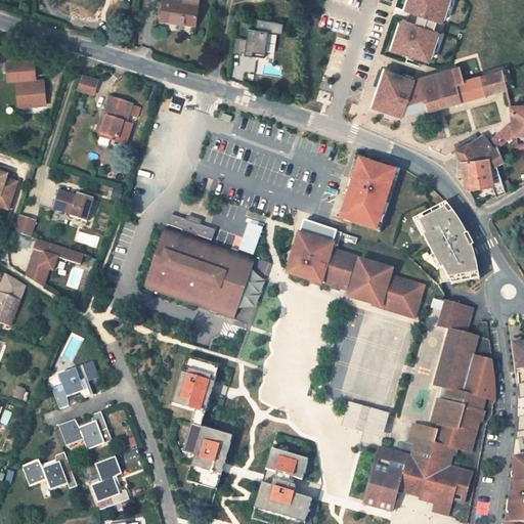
[(183,2),(171,0),(164,0),(161,20),(194,25),(198,4),(183,2)]
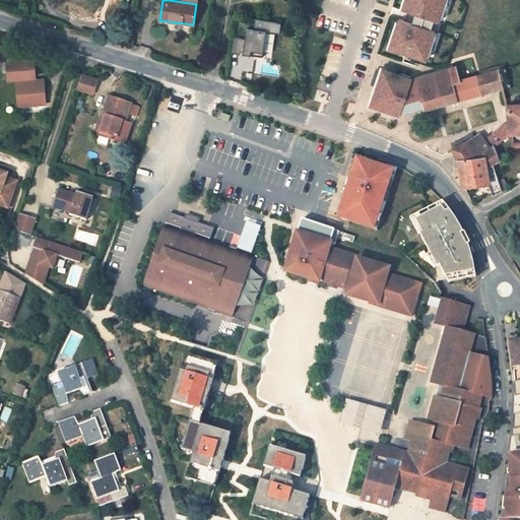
[(399,19),(390,48),(426,60),(435,31),(431,30),(435,21),(439,22),(446,0),(405,0),(402,10),(406,11),(403,20),(399,19)]
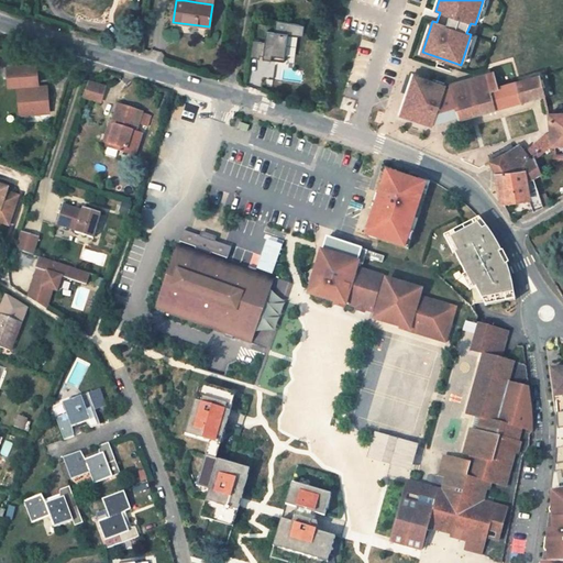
[(284,62),(287,34),(266,32),(265,43),(252,41),(251,57),(260,58),(277,61),(284,62)]
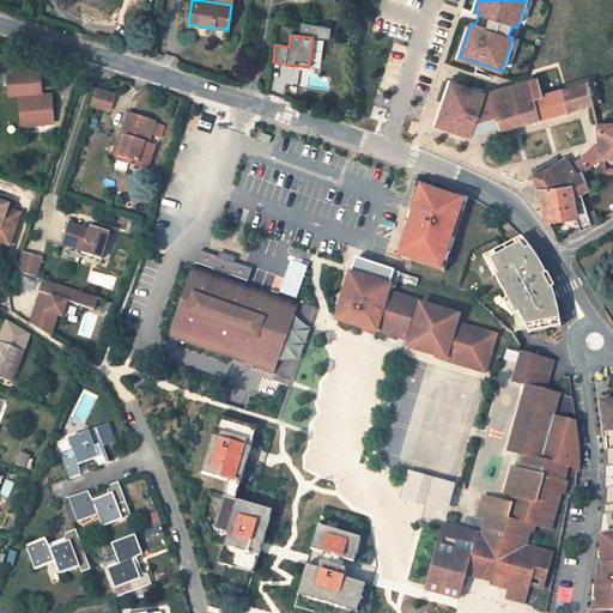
[(40,70),(12,72),(13,92),(26,91),(26,95),(19,96),(22,121),(38,120),(38,123),(54,123),(53,109),(49,109),(49,103),(52,103),(52,93),(40,95),(40,91),(41,91),(40,70)]
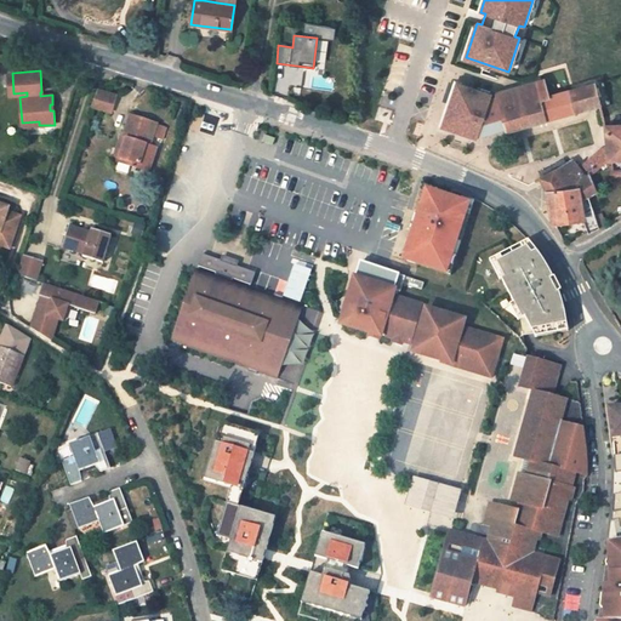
[(506,127),(506,131),(600,104),(594,83),(548,97),(543,80),(495,93),(497,98),(506,127)]
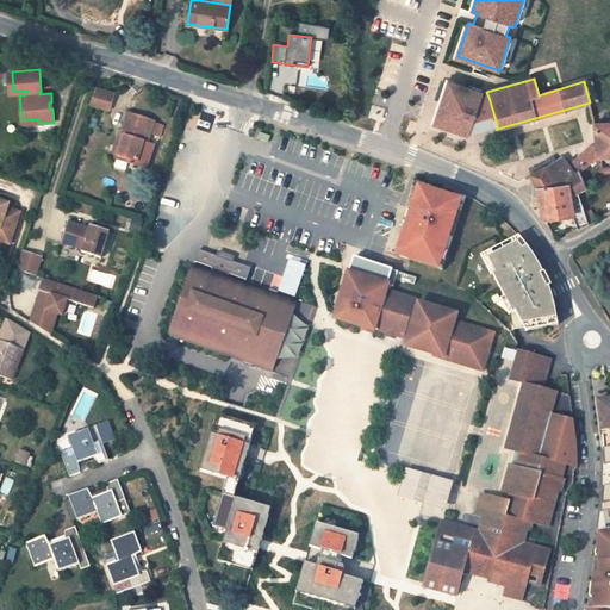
[(435,124),(468,136),(470,132),(497,125),(489,97),(481,98),(483,93),(448,81),(435,124)]
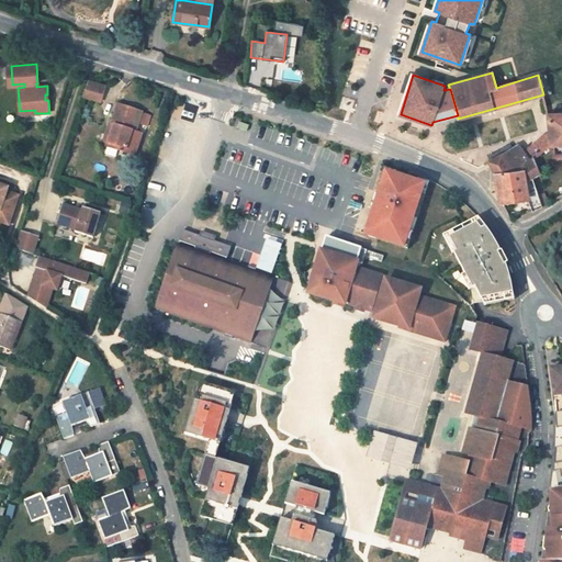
[(100,102),(104,86),(88,80),(82,97),(100,102)]
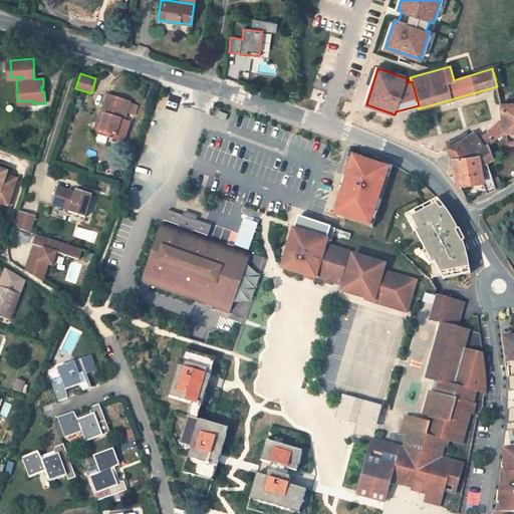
[(126,112),(135,115),(138,106),(130,103),(108,95),(102,113),(104,114),(98,134),(123,143),(130,122),(124,121),(119,119),(121,111),(126,113),(126,112)]
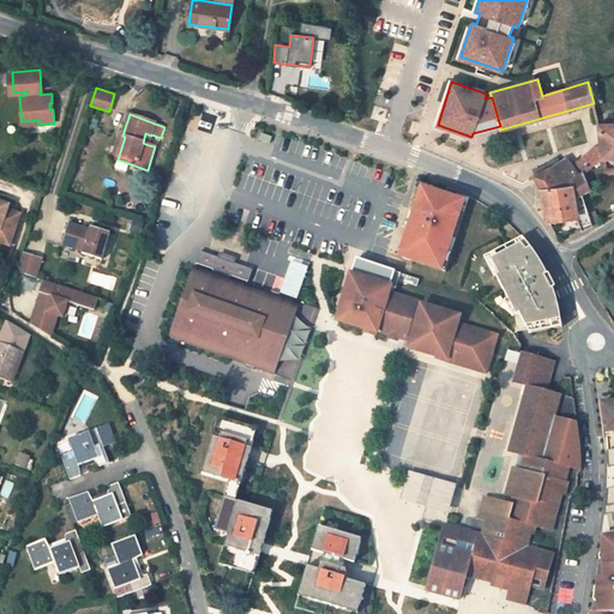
[(602,157),(613,157),(613,124),(599,124),(601,148),(602,157)]
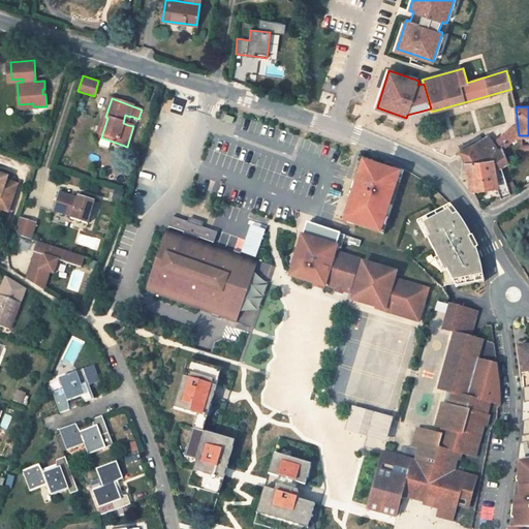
[(97,136),(101,137),(107,118),(105,117),(103,117),(97,136)]
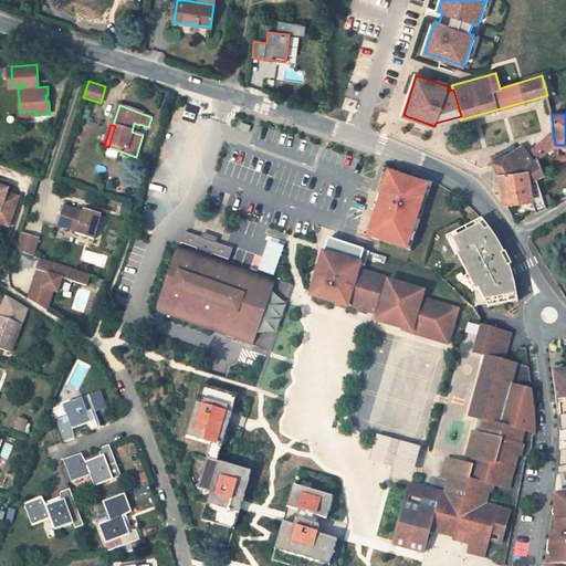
[(536,145),(530,150),(538,158),(534,161),(522,146),(493,163),(499,175),(528,171),(530,182),(536,179),(544,175),(537,160),(542,157),(546,154),(551,149),(555,146),(555,145),(554,136),(548,136),(537,147),(536,145)]
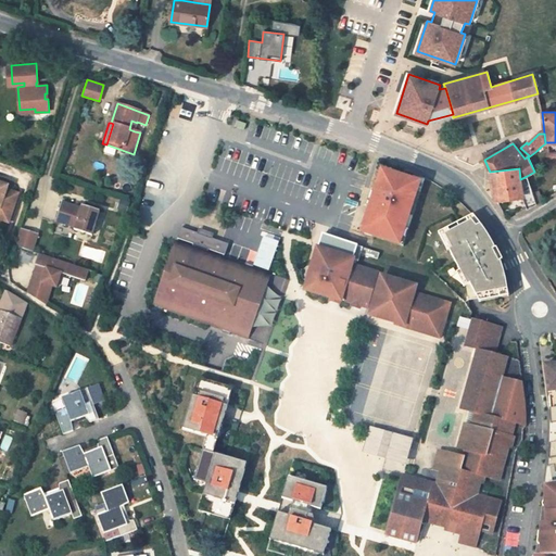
[(384,169),(392,172),(392,169),(381,165),(377,178),(380,179),(384,169)]
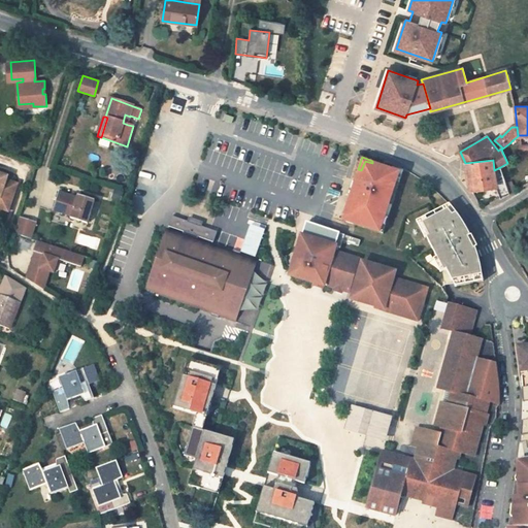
[(470,189),(471,191),(480,190),(480,188),(496,186),(500,199),(509,194),(505,184),(500,167),(494,170),(493,160),(465,163),(467,182),(470,189)]
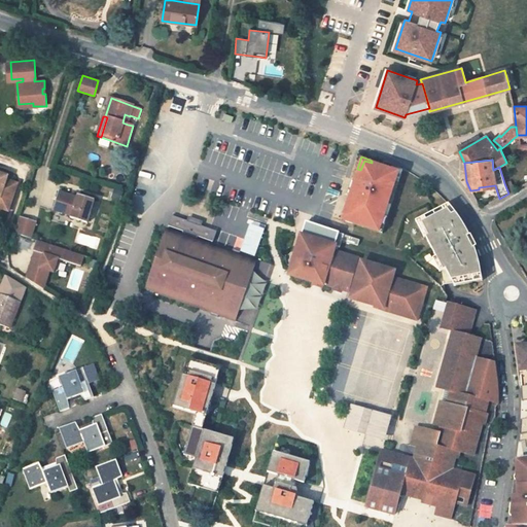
[(372,163),(364,161),(360,170),(357,180),(355,180),(350,196),(347,205),(350,206),(345,220),(382,233),(401,173),(392,170),(372,163)]
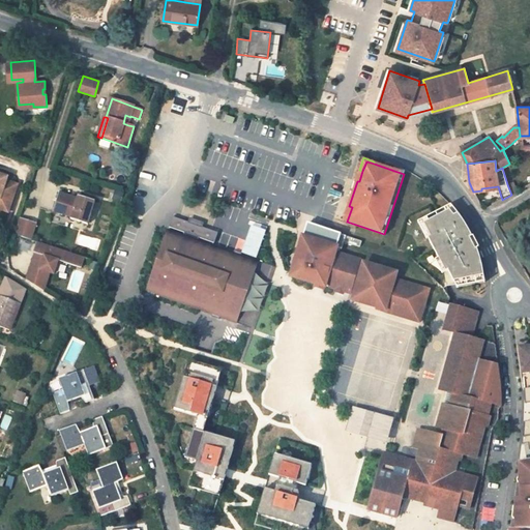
[(0,209),(8,212),(18,185),(6,181),(7,177),(0,174),(0,209)]
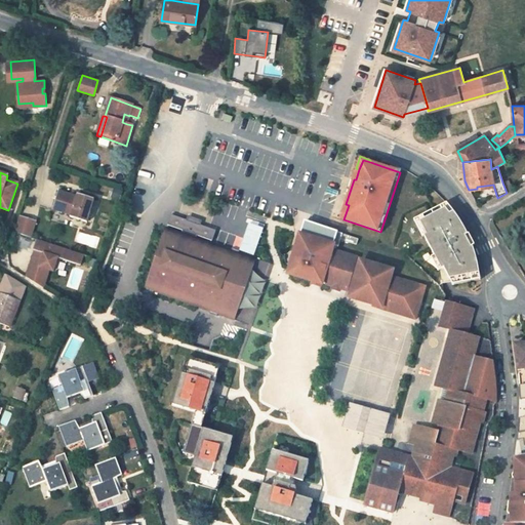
[(346,194),(349,195),(354,179),(351,177),(346,194)]
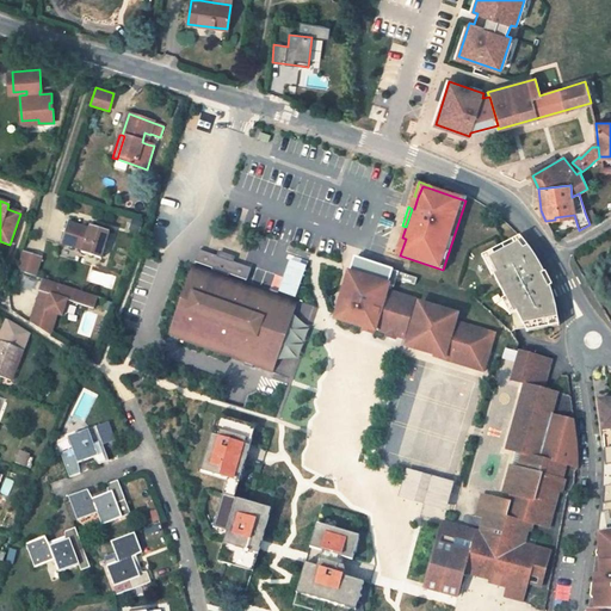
[(142,222),(134,220),(130,229),(139,233),(142,222)]
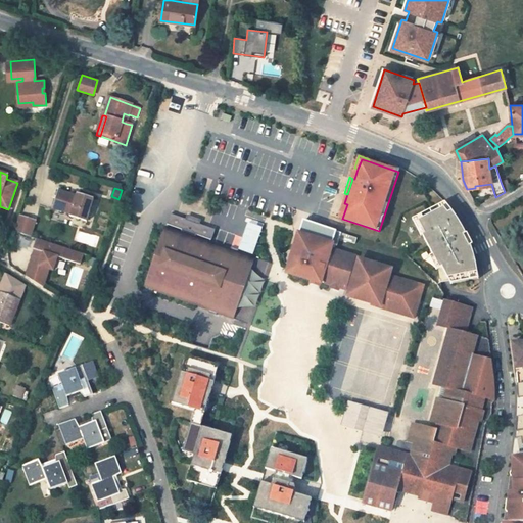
[(67,210),(82,216),(85,206),(84,206),(85,203),(86,203),(88,196),(74,192),(74,193),(58,189),(53,205),(68,209),(67,210)]
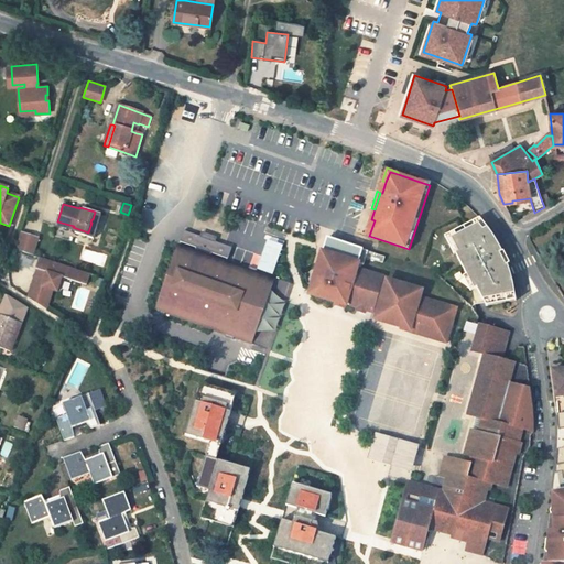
[(472,221),(474,225),(478,223),(483,228),(487,227),(484,223),(479,217),(472,221)]
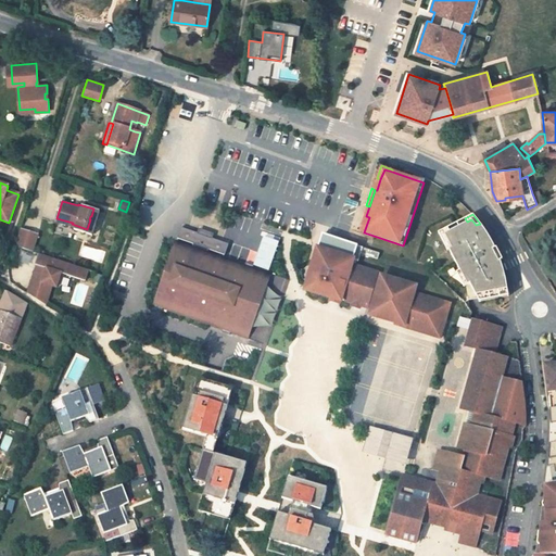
[(361,231),(364,232),(369,217),(366,216),(365,216),(361,231)]
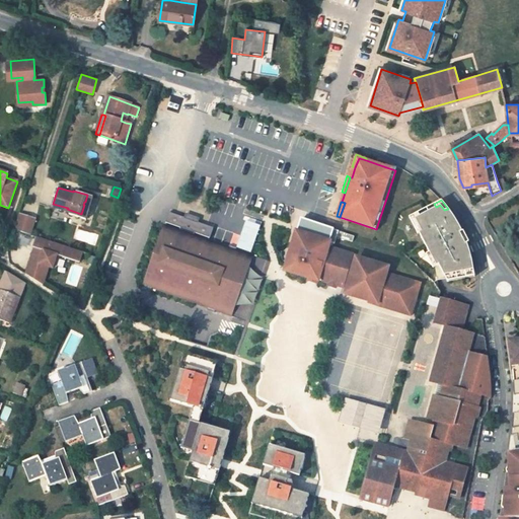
[(452,214),(448,209),(444,210),(440,205),(436,207),(419,216),(414,218),(421,231),(419,232),(429,252),(436,266),(438,265),(443,275),(472,270),(470,256),(469,251),(467,243),(465,244),(460,232),(462,231),(460,227),(458,223),(452,214)]
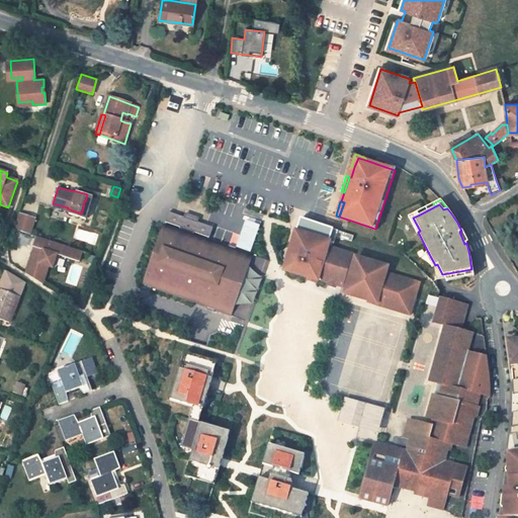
[(413,218),(418,216),(417,211),(408,217),(416,233),(418,232),(420,231),(413,218)]
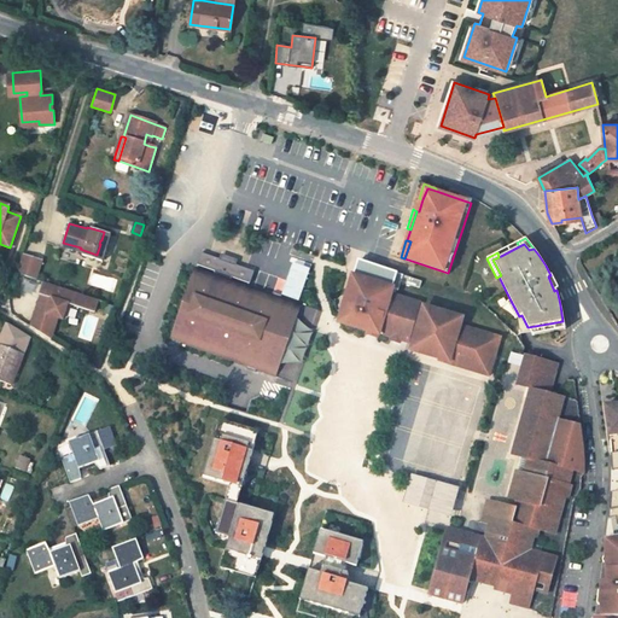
[(214,274),(197,268),(170,339),(174,340),(174,339),(180,342),(180,343),(248,367),(248,366),(255,368),(255,369),(274,377),(299,304),(280,297),(280,298),(273,296),(273,295),(231,280),(232,278),(249,284),(254,272),(202,254),(197,266),(215,272),(214,274)]
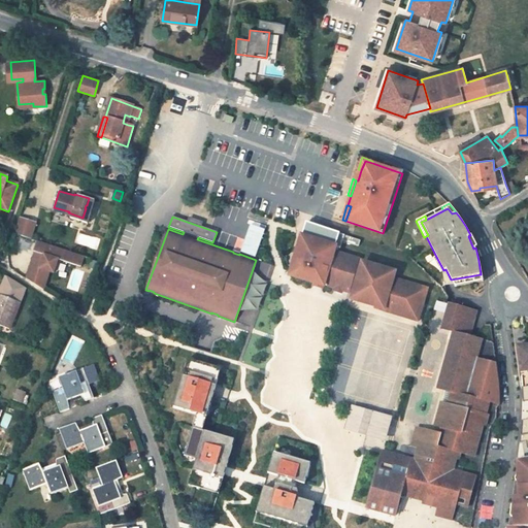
[(36,223),(20,218),(14,234),(31,239),(36,223)]
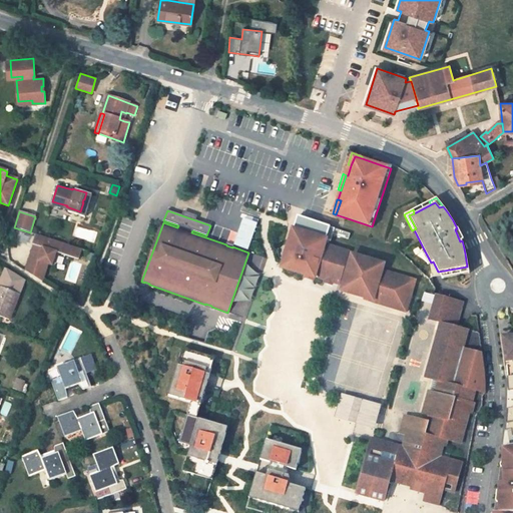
[(298,214),(293,229),(302,232),(302,231),(317,235),(317,236),(329,240),(331,240),(333,233),(335,227),(298,214)]
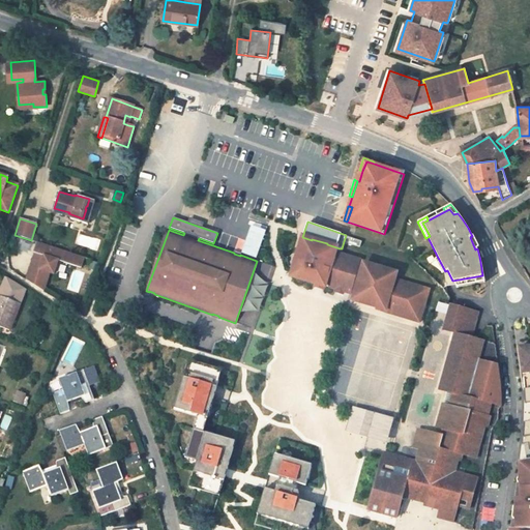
[(361,241),(346,235),(344,241),(359,246),(361,241)]
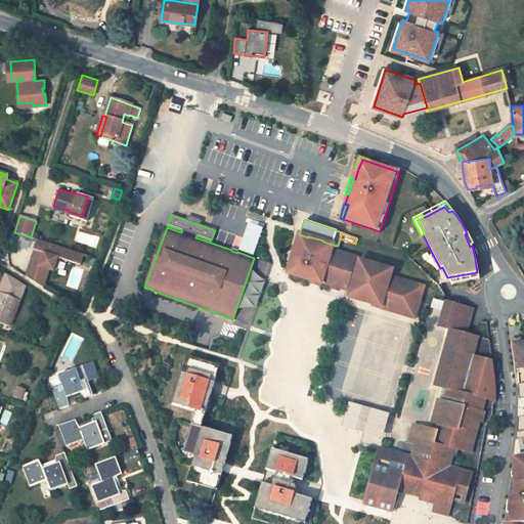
[(334,250),(336,246),(323,242),(323,241),(308,236),(308,237),(299,234),(294,251),(293,251),(292,255),(290,264),(288,268),(289,268),(288,272),(293,274),(293,275),(305,278),(305,277),(311,279),(321,282),(324,284),(334,250)]
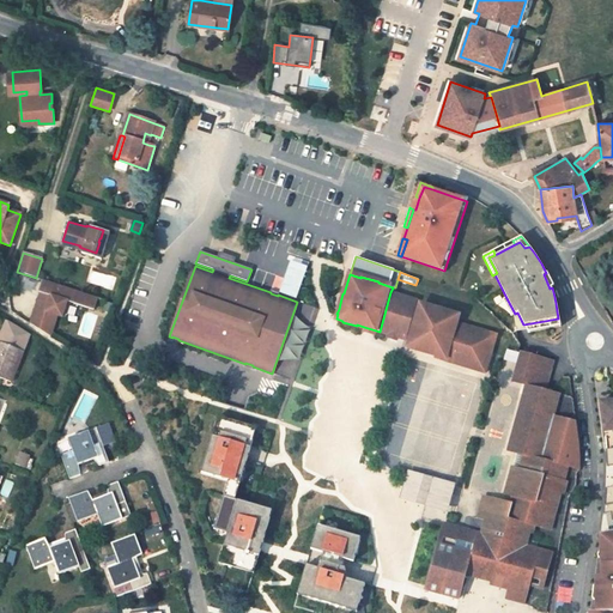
[(98,298),(43,280),(40,292),(44,295),(43,301),(38,298),(30,323),(50,337),(58,315),(62,316),(67,301),(93,310),(98,298)]
